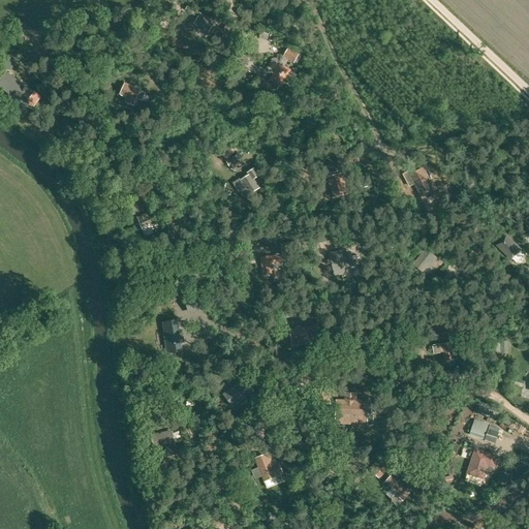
[(197,12),(191,21),(208,32),(214,24),(197,12)]
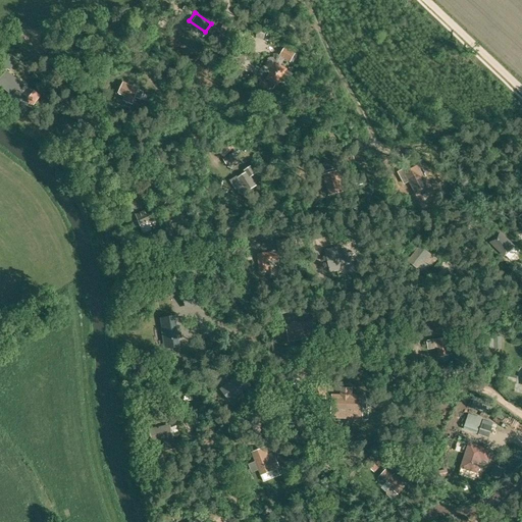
[(271,38),(273,27),(263,24),(261,36),(271,38)]
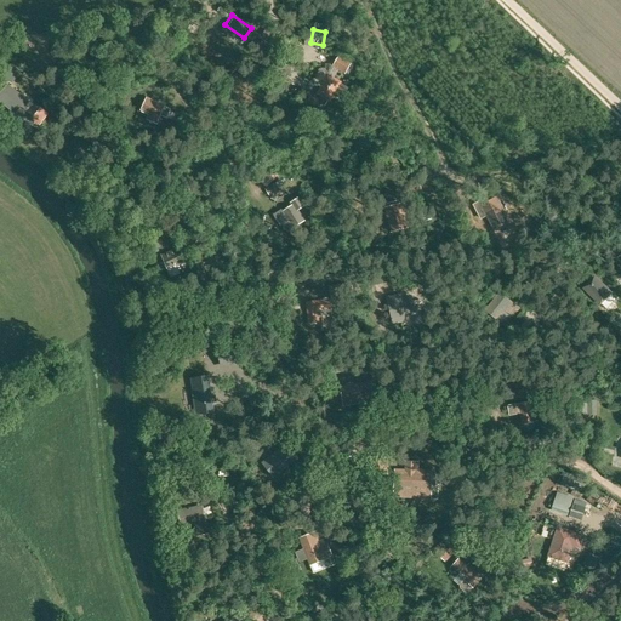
[(351,63),(339,57),(332,68),(345,74),(351,63)]
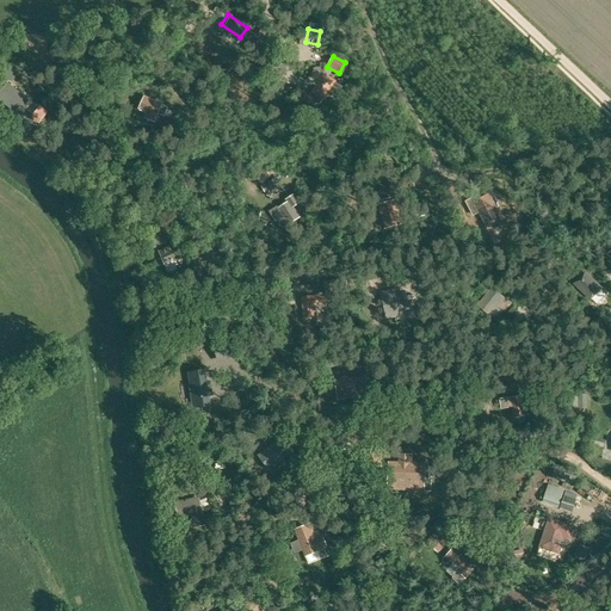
[(19,72),(6,62),(0,69),(13,80),(19,72)]
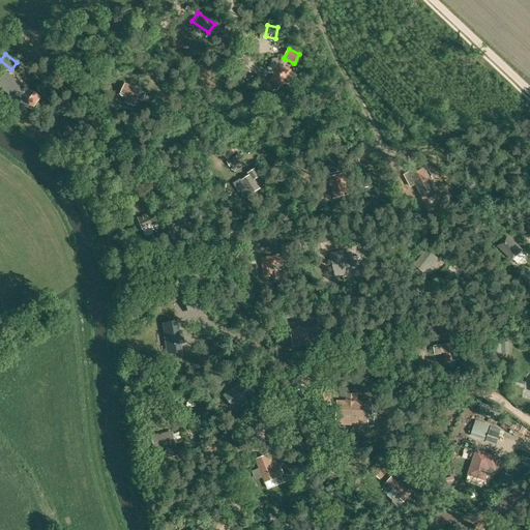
[(286,67),(280,64),(273,75),(275,76),(272,80),(281,84),(284,80),(291,84),(296,75),(290,71),(291,69),(286,67)]
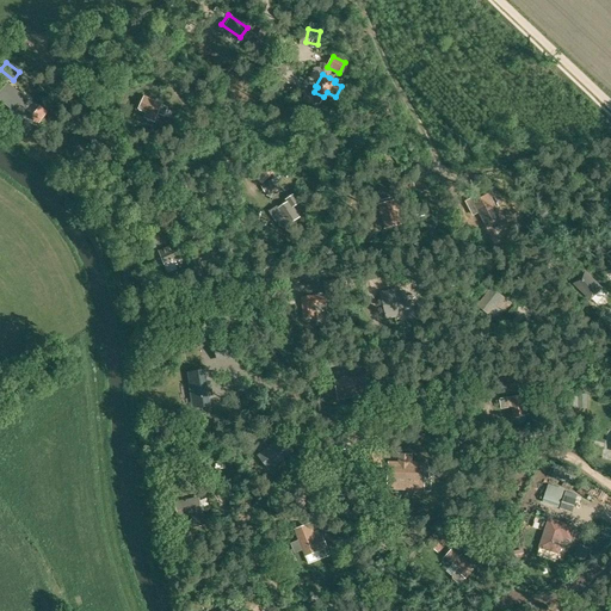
[(7,82),(0,92),(0,100),(14,112),(20,105),(22,105),(24,107),(30,100),(7,82)]
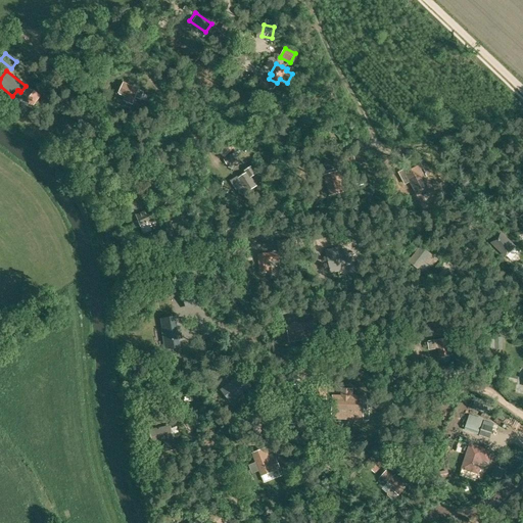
[(144,92),(124,83),(119,93),(126,96),(124,101),(132,104),(135,97),(140,100),(144,92)]
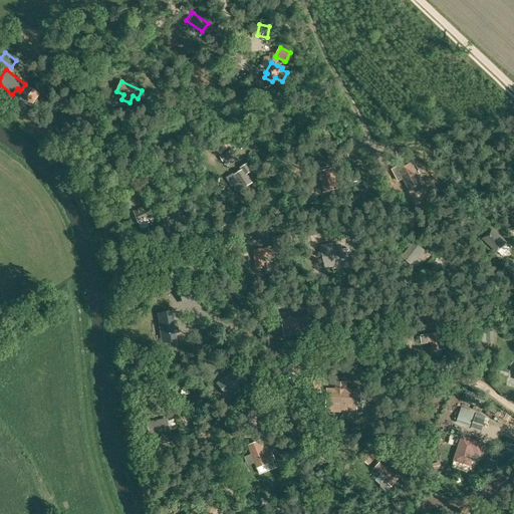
[(40,94),(33,90),(26,99),(33,104),(40,94)]
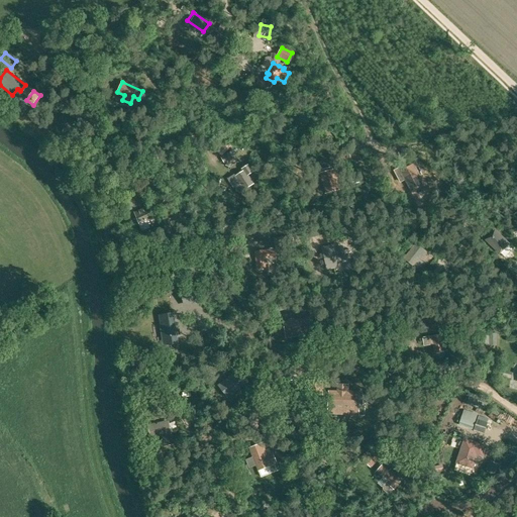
[(235,177),(240,184),(235,187),(239,193),(252,185),(247,176),(252,173),(247,165),(242,169),(243,171),(235,177)]
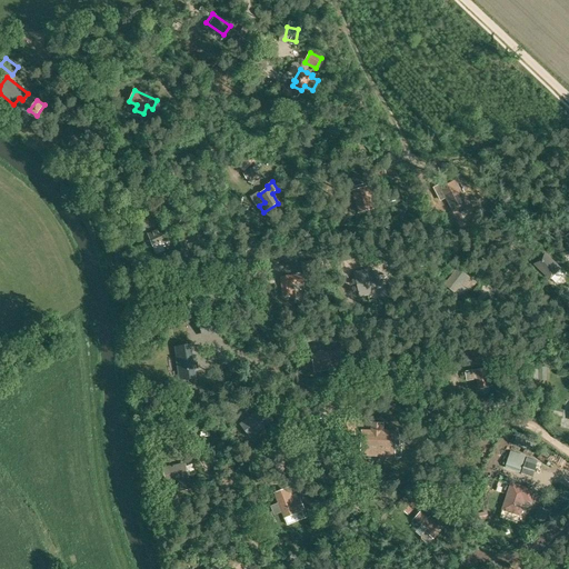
[(440,186),(433,188),(440,200),(446,197),(452,210),(466,203),(462,198),(453,182),(442,189),(440,186)]
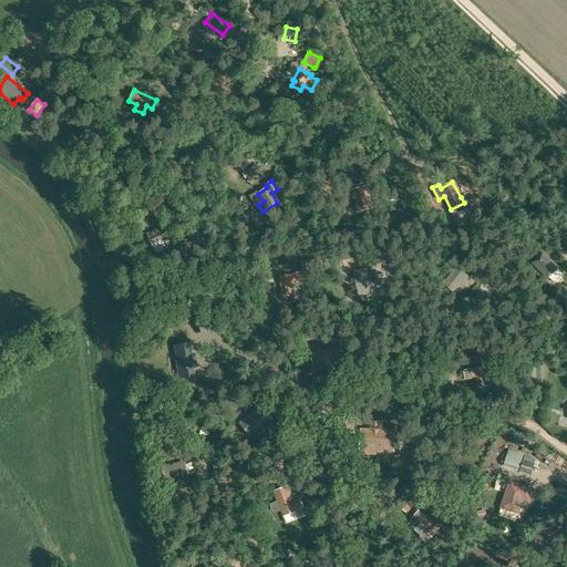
[(358,213),(372,208),(367,186),(353,189),(358,213)]
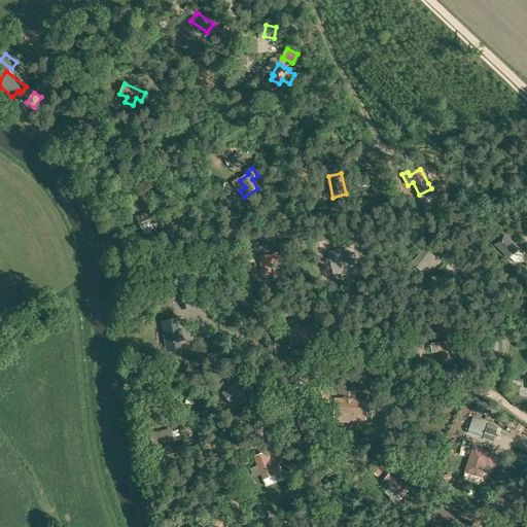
[(142,229),(144,234),(151,232),(149,225),(155,222),(151,211),(137,217),(142,229)]
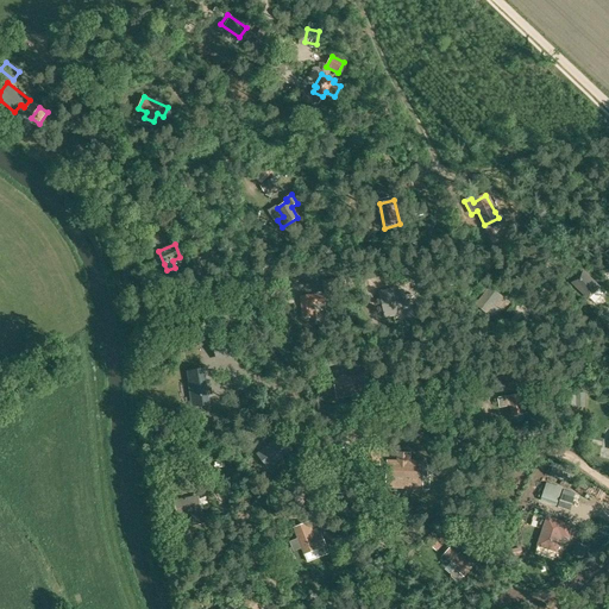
[(583,272),(573,283),(588,297),(589,297),(594,302),(603,293),(598,288),(598,287),(583,272)]
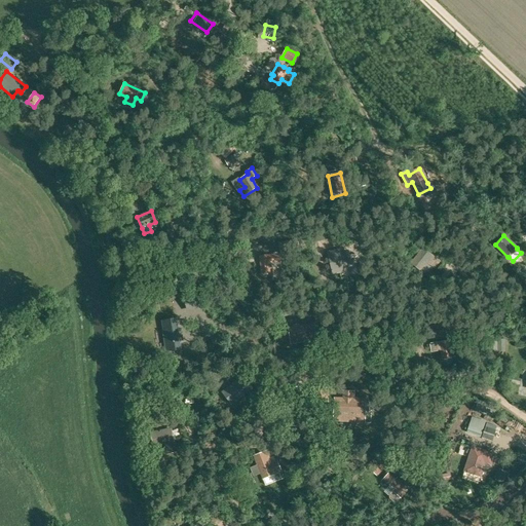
[(343,252),(343,249),(328,253),(333,273),(340,271),(339,268),(350,265),(347,251),(343,252)]
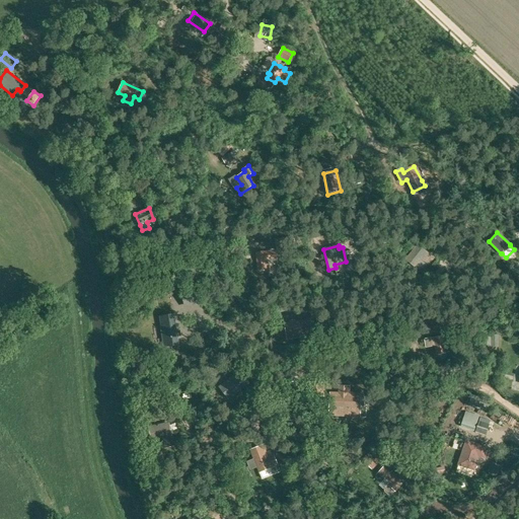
[(418,245),(405,261),(414,267),(421,258),(422,261),(428,253),(418,245)]
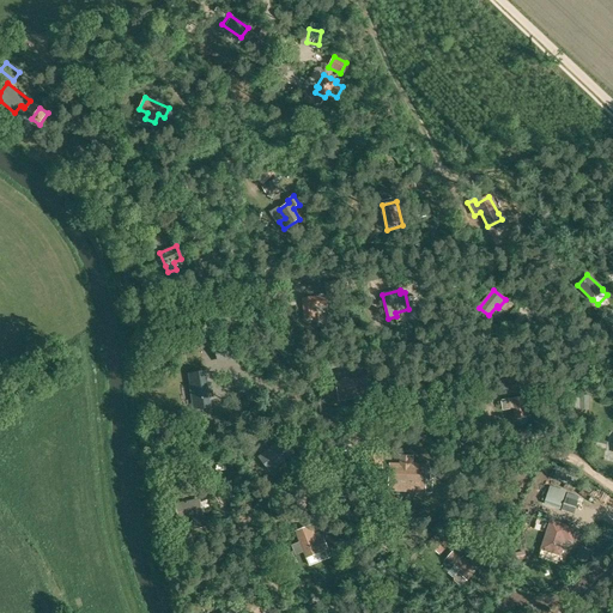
[(311,298),(302,298),(304,319),(315,317),(314,313),(317,313),(319,327),(328,326),(326,296),(311,297),(311,298)]
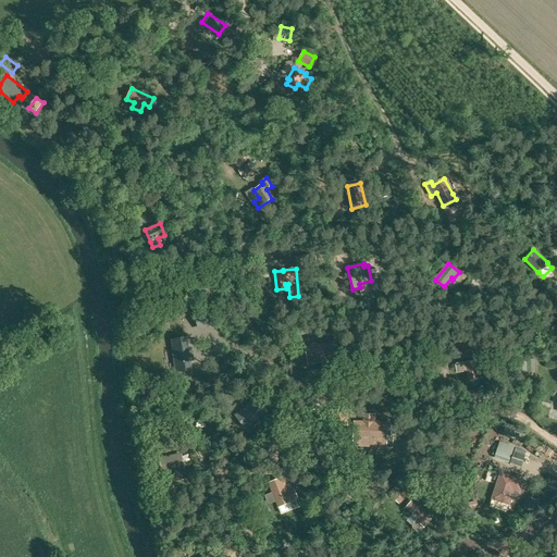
[(192,370),(186,338),(172,341),(176,372),(192,370)]
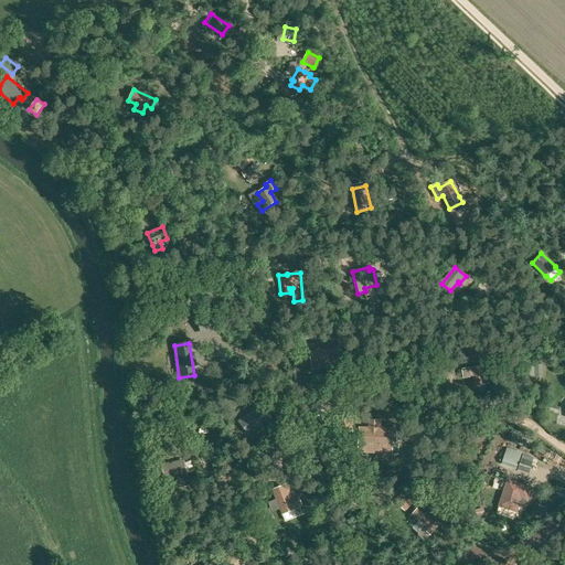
[(340,365),(338,349),(321,351),(321,349),(316,350),(316,352),(310,352),(312,370),(340,365)]
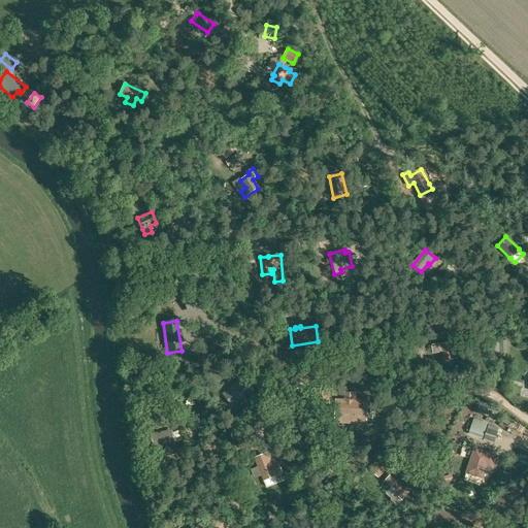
[(457,358),(456,352),(452,353),(450,342),(432,345),(433,353),(443,352),(444,361),(457,358)]
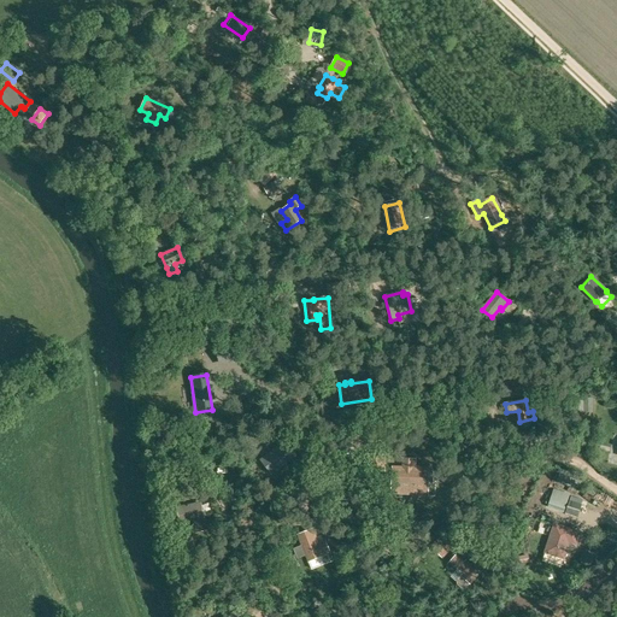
[(266,456),(260,460),(271,475),(277,470),(295,456),(285,441),(285,442),(277,432),(271,436),(276,442),(272,445),(275,450),(266,456)]
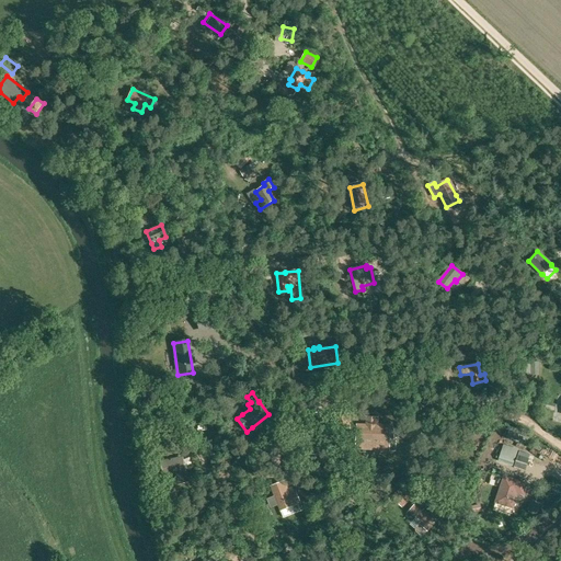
[(333,413),(333,427),(350,428),(351,414),(333,413)]
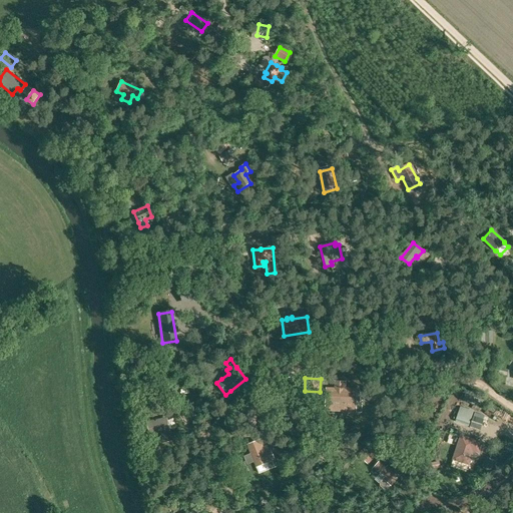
[(326,388),(325,410),(341,411),(342,411),(342,414),(355,414),(356,404),(356,400),(360,400),(360,394),(357,394),(357,388),(344,388),(344,382),(335,381),(335,389),(326,388)]
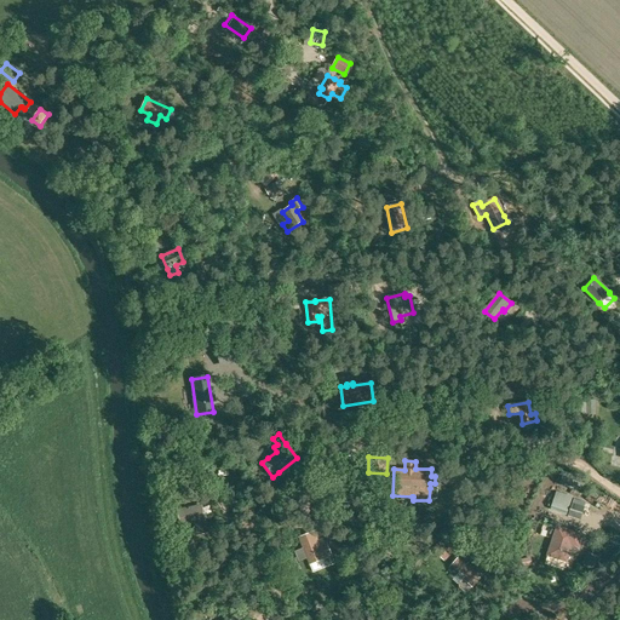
[(315,517),(321,521),(327,509),(331,511),(328,516),(334,520),(338,515),(334,512),(339,506),(340,506),(346,499),(334,488),(327,497),(322,505),(315,517)]
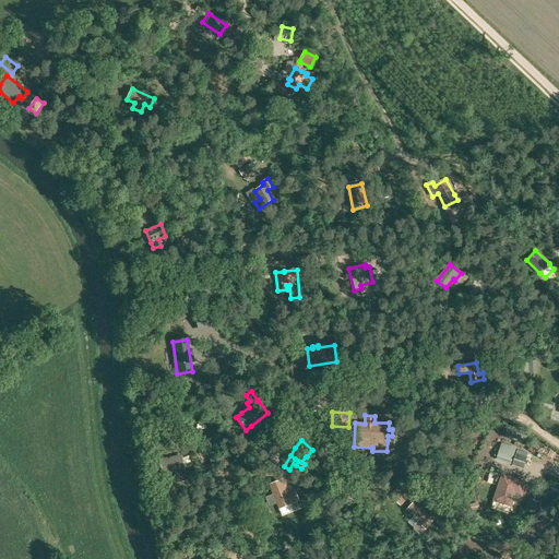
[(527,458),(516,453),(512,465),(524,470),(527,458)]
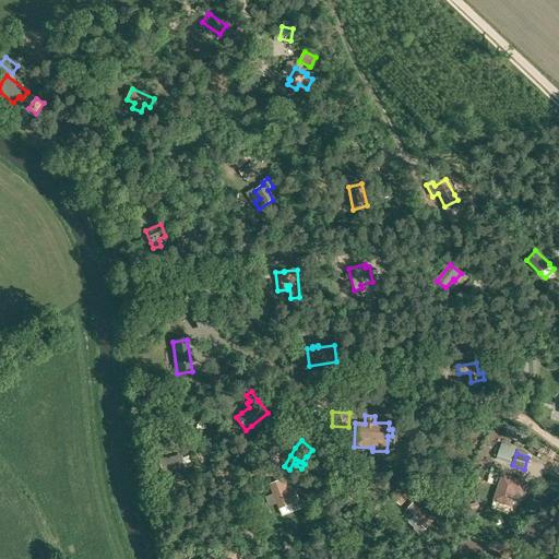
[(181,456),(163,461),(165,472),(175,470),(177,482),(186,479),(181,456)]
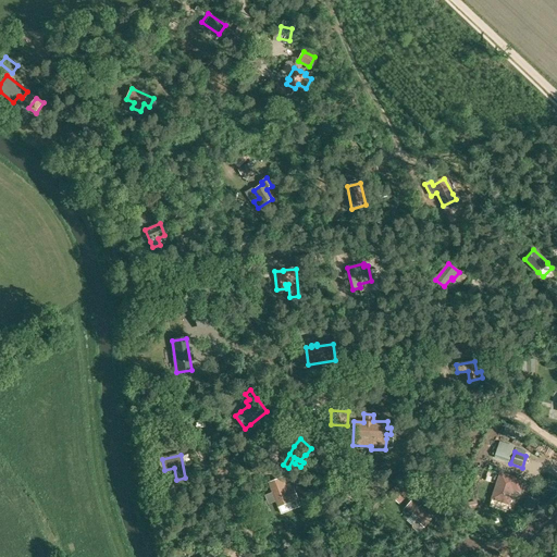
[(523,481),(500,473),(492,499),(508,505),(514,490),(519,492),(523,481)]
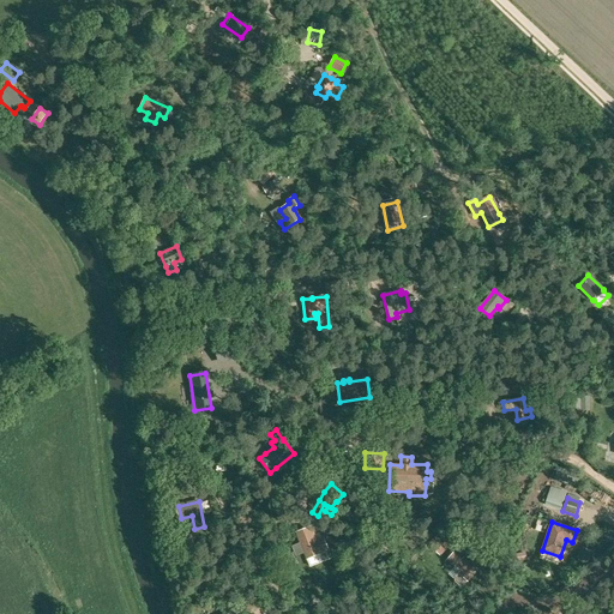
[(228,523),(223,525),(227,534),(233,530),(228,523)]
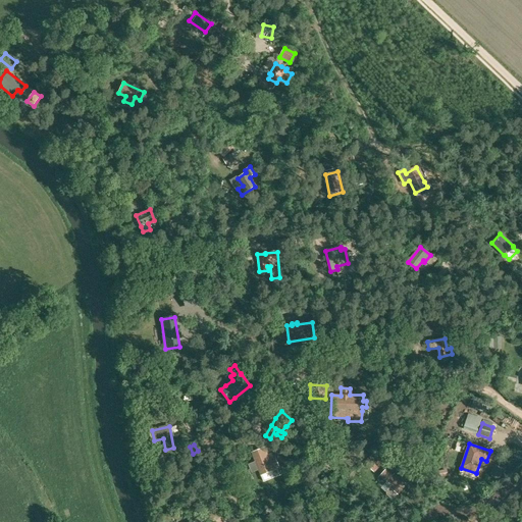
[(277,467),(274,458),(269,460),(264,448),(252,453),(256,462),(249,465),(251,468),(251,469),(253,470),(254,470),(255,470),(258,469),(263,481),(274,477),(271,470),(277,467)]
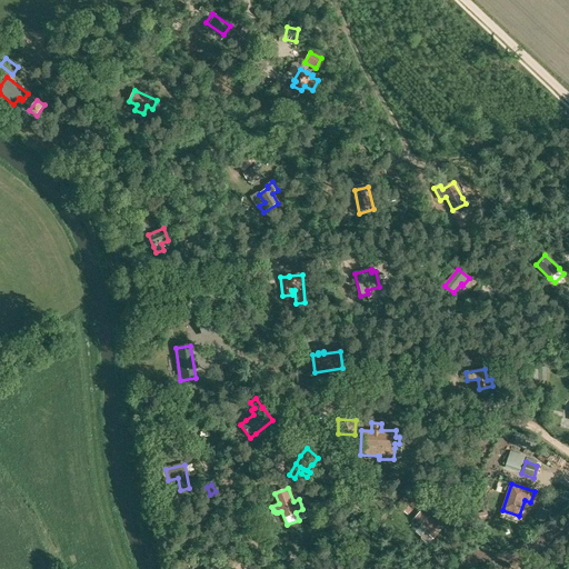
[(433,538),(447,523),(439,517),(435,521),(432,520),(431,521),(420,512),(415,519),(427,530),(426,531),(421,537),(421,539),(426,542),(429,542),(432,538),(433,538)]
